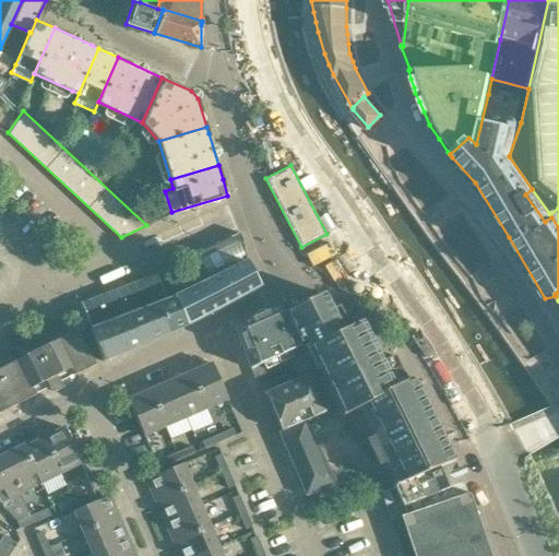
[(186,322),(259,283),(247,260),(240,231),(183,259),(191,279),(165,292),(178,326),(186,322)]
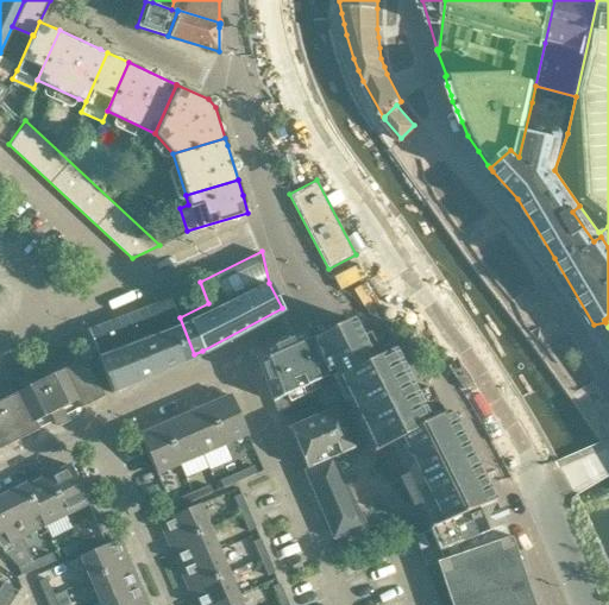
[(194,354),(180,317),(171,295),(88,327),(112,390),(194,354)]
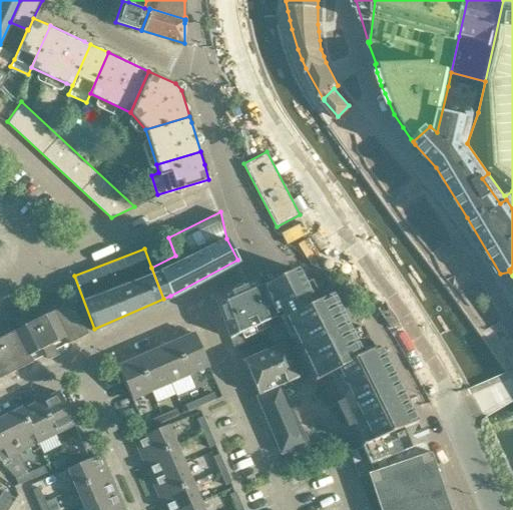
[(261,391),(258,392),(258,394),(261,401),(271,427),(281,454),(310,443),(341,431),(354,426),(362,444),(417,422),(379,345),(373,348),(362,325),(350,330),(332,293),(322,298),(312,279),(304,282),(297,268),(290,271),(287,265),(270,273),(260,277),(275,315),(277,314),(302,375),(281,384),(280,382),(261,391)]
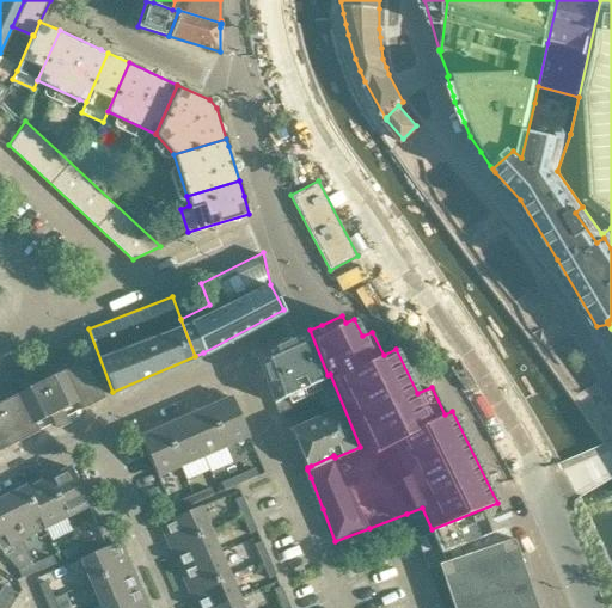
[(288,338),(257,352),(261,366),(263,369),(267,382),(276,411),(282,409),(294,405),(289,393),(319,379),(328,375),(310,330),(298,335),(291,338),(288,338)]
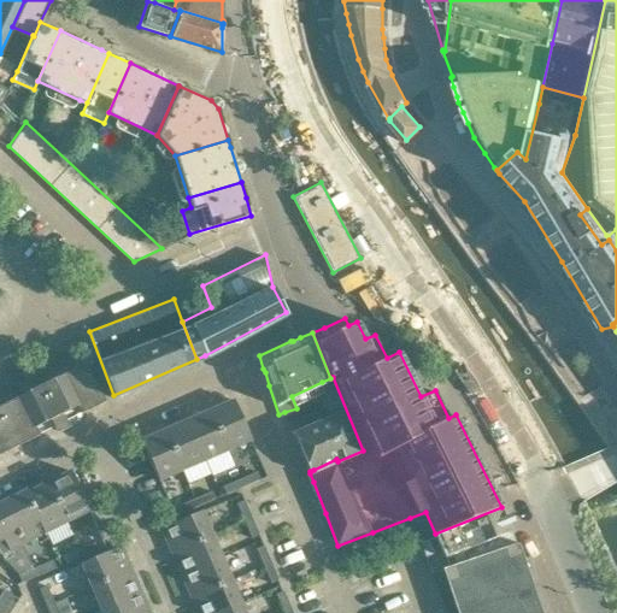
[(81,351),(76,342),(65,348),(69,357),(81,351)]
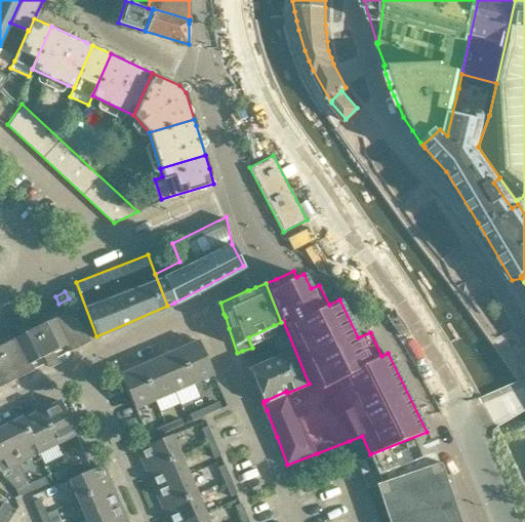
[(21,322),(39,314),(36,307),(17,316),(21,322)]
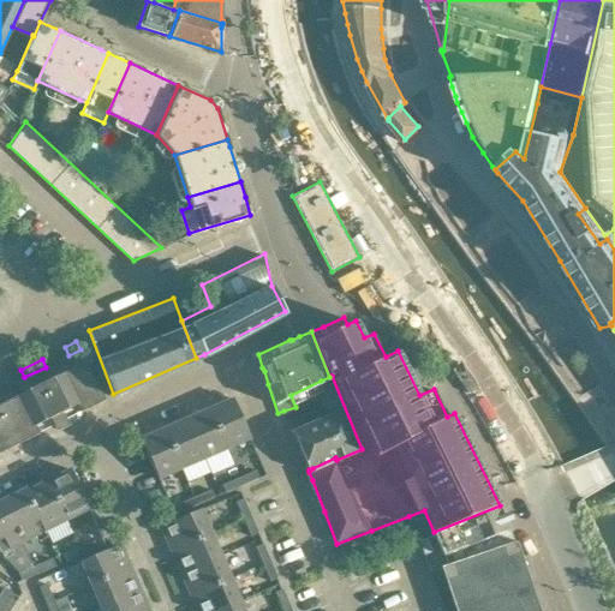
[(53,423),(67,415),(72,424),(78,420),(81,411),(105,399),(85,360),(0,403),(0,412),(16,444),(40,432),(39,430),(53,423)]
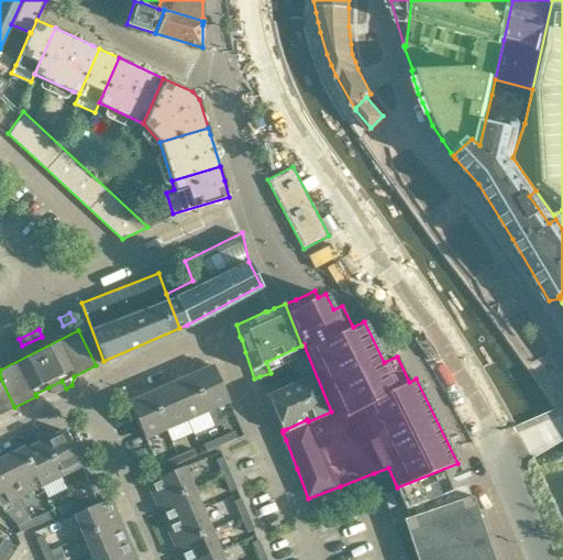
[(229,399),(214,365),(212,363),(191,372),(208,408),(229,399)]
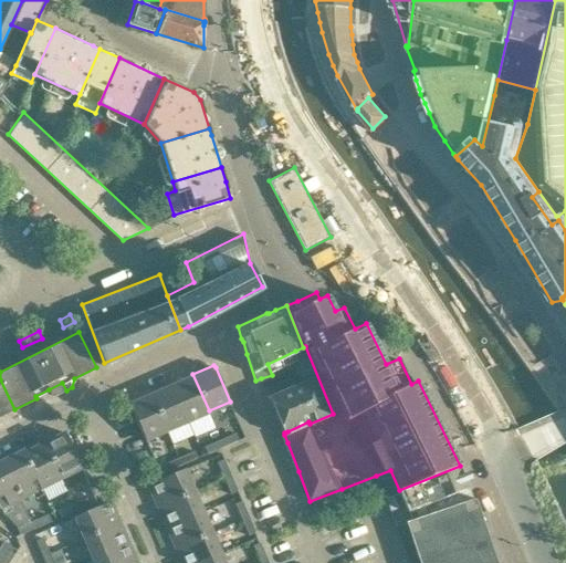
[(329,413),(314,374),(300,381),(296,372),(264,385),(284,433),(287,431),(308,421),(329,413)]
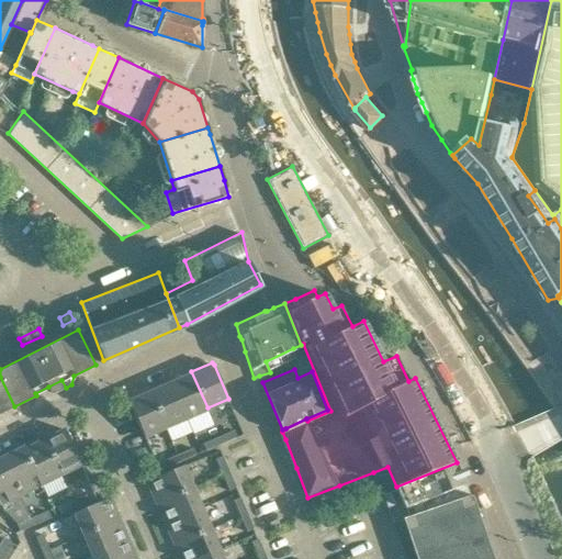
[(208,407),(191,371),(170,381),(186,417),(208,407)]
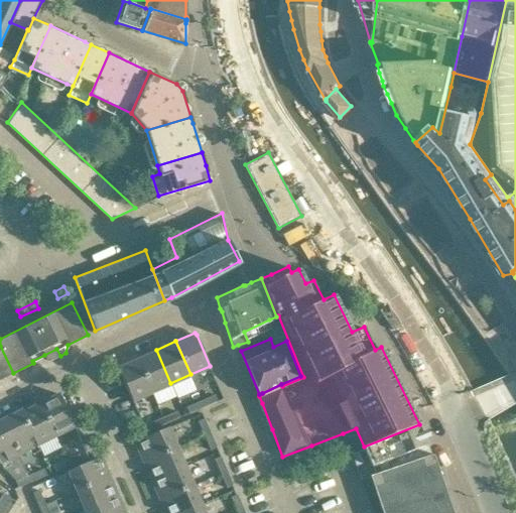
[(0,379),(13,373),(0,346),(0,379)]
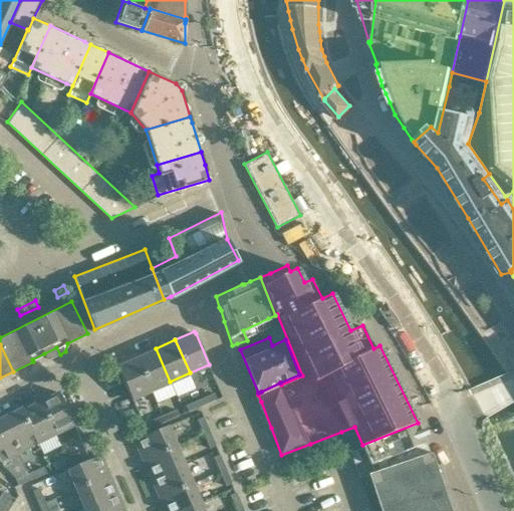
[(156,348),(137,356),(152,390),(157,402),(175,393),(170,381),(156,348)]
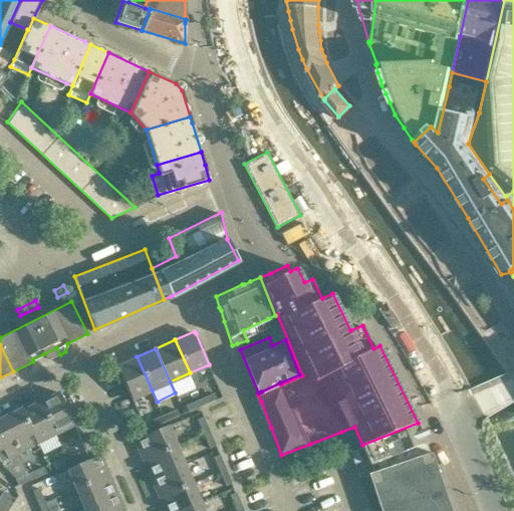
[(152,390),(137,356),(116,365),(133,399),(152,390)]
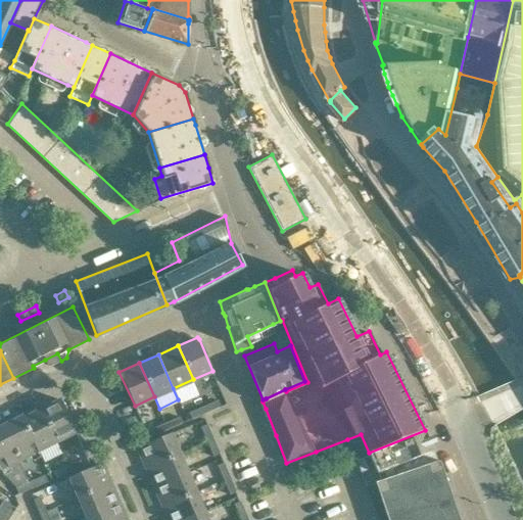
[(77,430),(59,397),(40,407),(57,440),(77,430)]
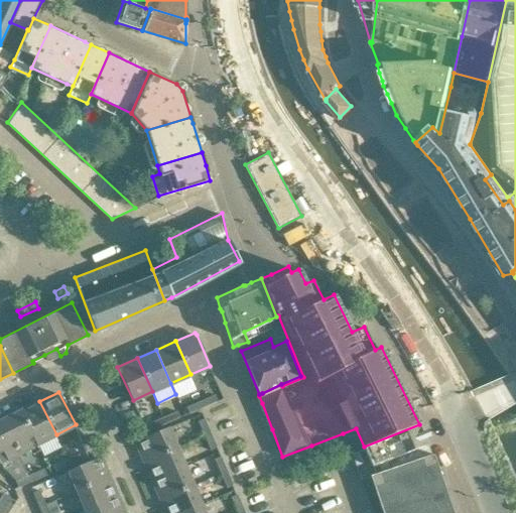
[(217,399),(215,393),(201,399),(204,405),(217,399)]
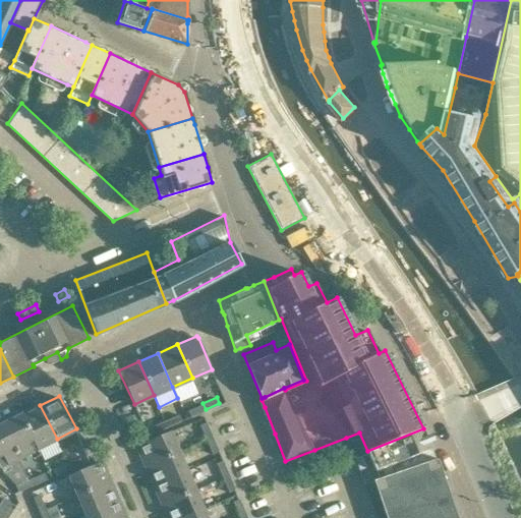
[(206,409),(203,403),(188,409),(190,415),(206,409)]
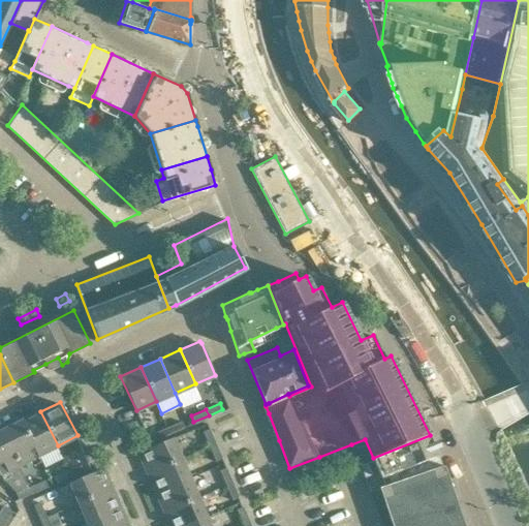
[(23,421),(22,422),(38,455),(49,450),(57,445),(58,445),(40,411),(23,421)]
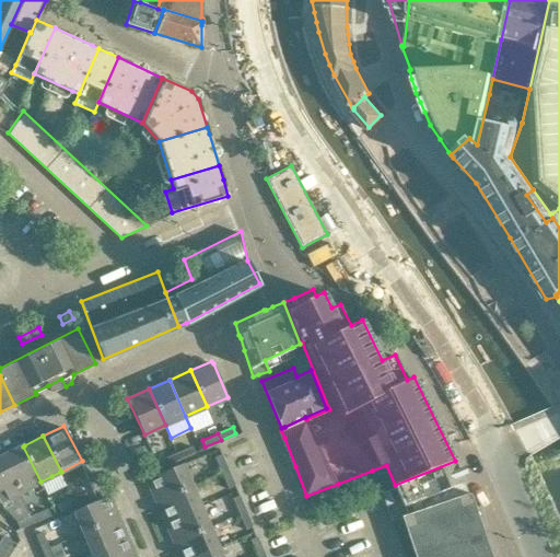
[(0,501),(0,502),(41,482),(23,447),(24,445),(23,443),(0,454),(0,501)]
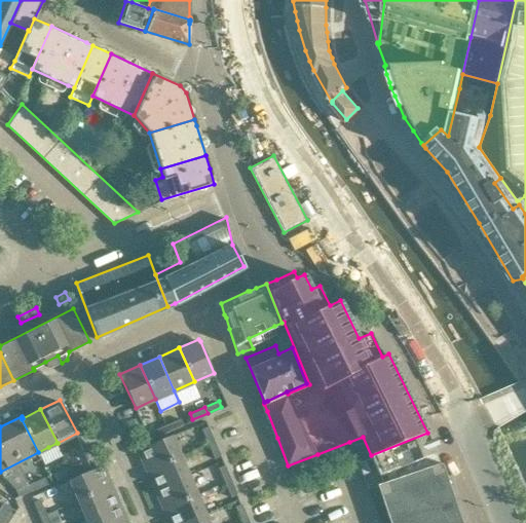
[(183,423),(181,417),(166,423),(168,430),(183,423)]
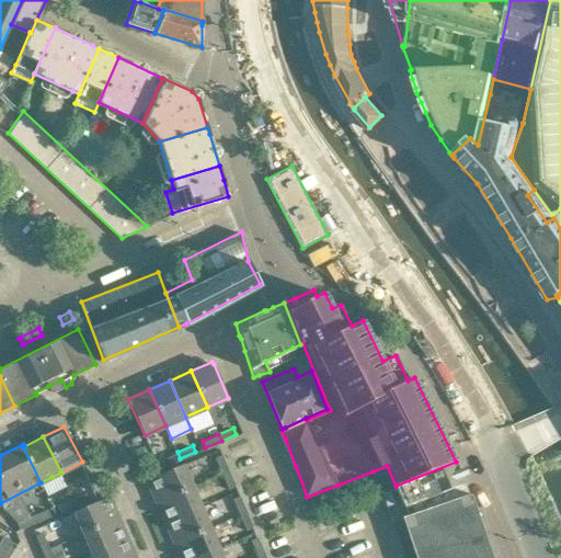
[(180,458),(178,452),(162,458),(164,465),(180,458)]
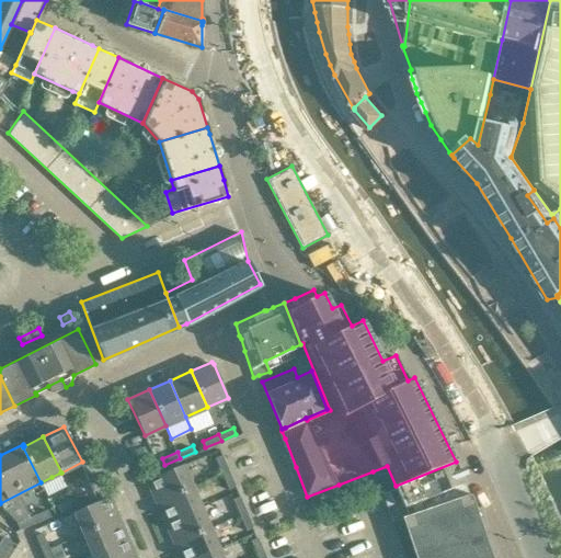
[(229,469),(222,453),(215,456),(222,473),(229,469)]
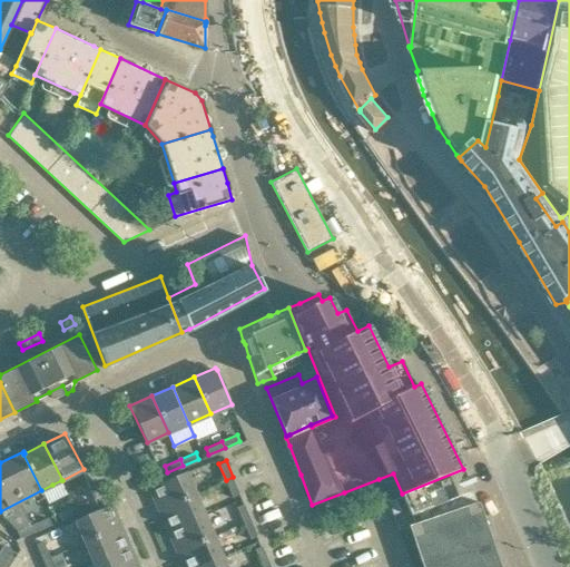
[(414,524),(477,497),(473,490),(463,469),(402,494),(401,494),(414,524)]
